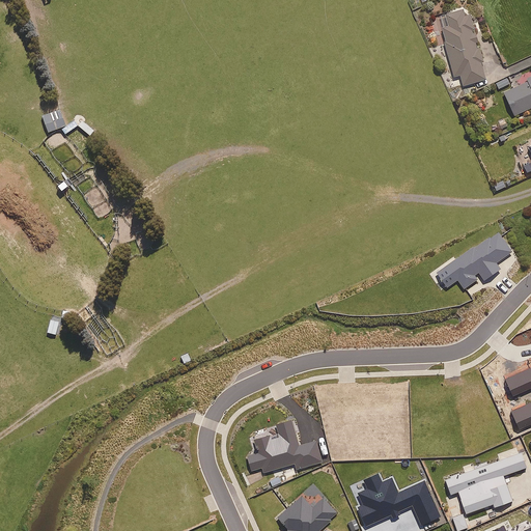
[(481,62),(483,61),(480,46),(477,47),(476,43),(477,42),(475,32),(473,32),(472,30),(474,30),(471,14),(464,16),(463,9),(440,15),(453,76),(460,74),(463,84),(484,80),(481,62)]
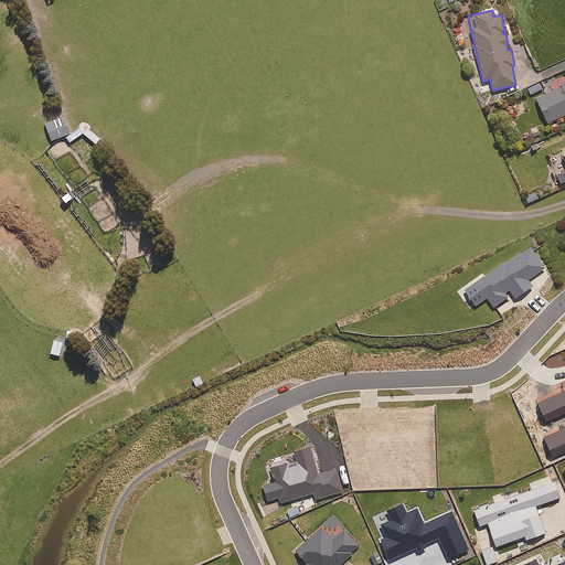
[(564,80),(558,83),(561,85),(535,97),(547,123),(564,113),(564,80)]
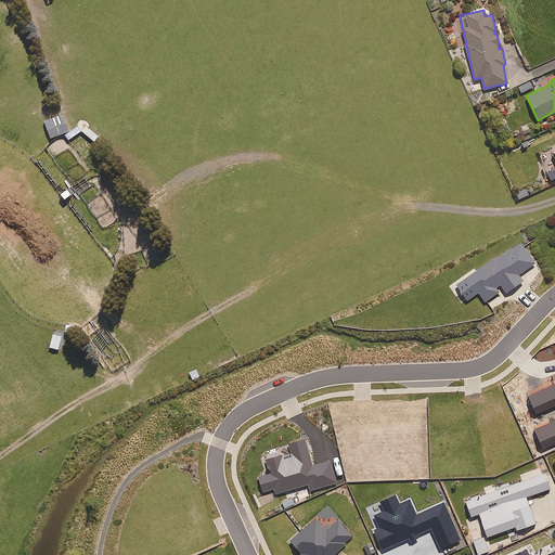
[(532,87),(530,81),(518,86),(521,92),(532,87)]
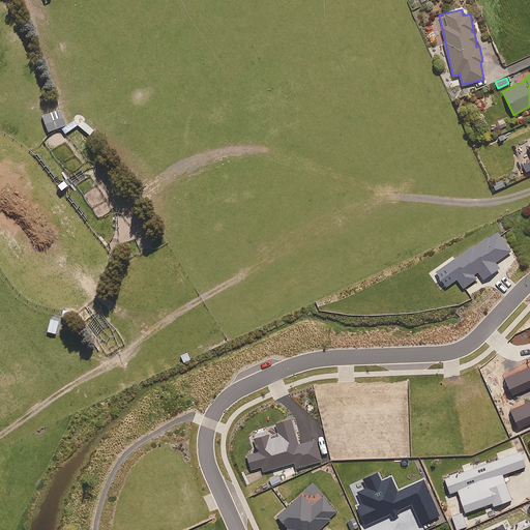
[(77,124),(74,119),(61,128),(65,134),(77,124)]
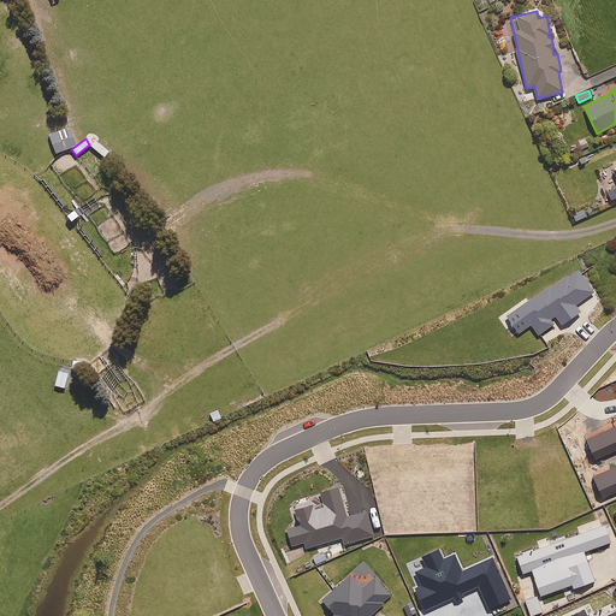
[(95,138),(89,144),(104,157),(108,150),(95,138)]
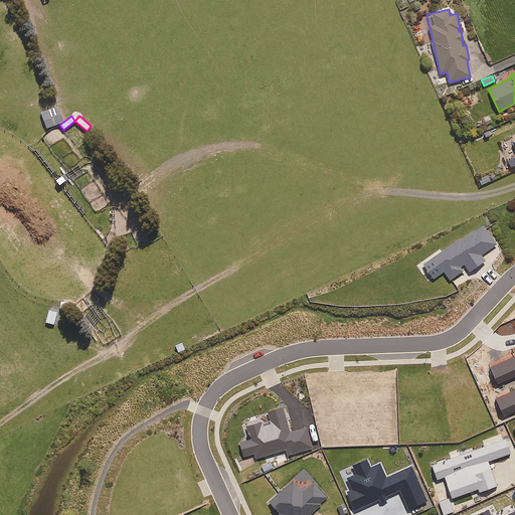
[(159,169),(162,175),(182,163),(179,158),(159,169)]
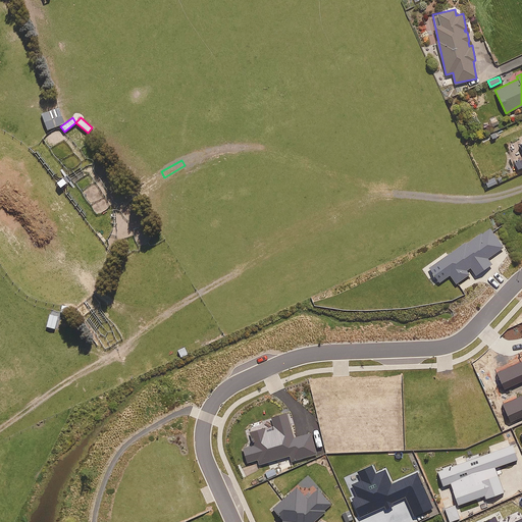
[(160,180),(157,174),(140,185),(143,191),(160,180)]
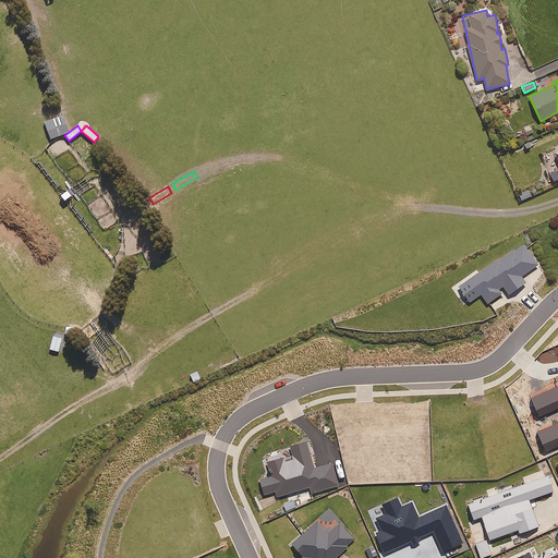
[(532,195),(530,190),(519,193),(521,199),(532,195)]
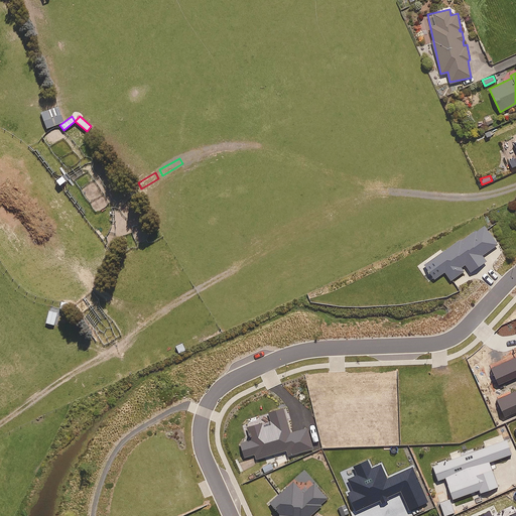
[(63,308),(55,307),(54,320),(62,320),(63,308)]
